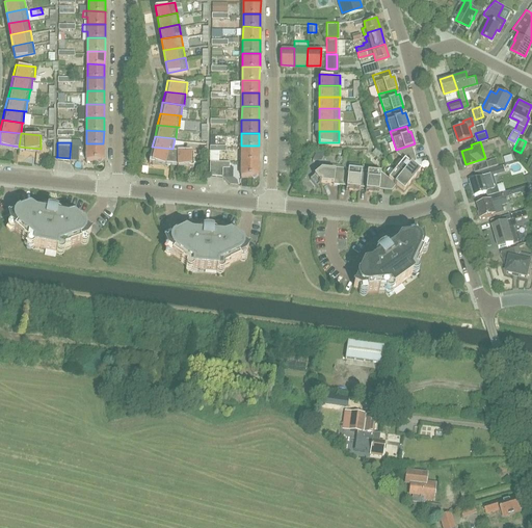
[(101,159),(102,157),(103,157),(103,143),(86,143),(86,157),(96,157),(98,159),(101,159)]
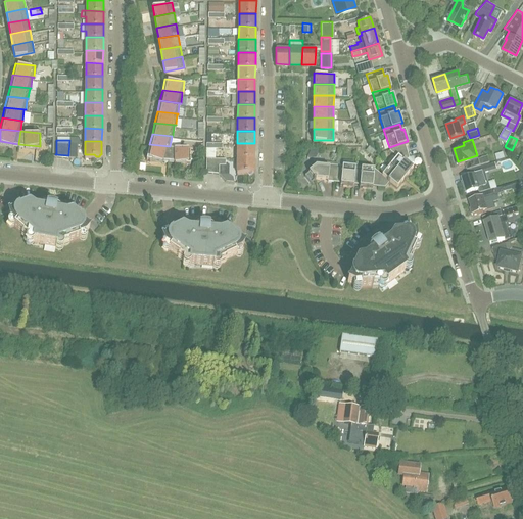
[(409,154),(405,142),(389,147),(396,153),(389,162),(405,175),(413,166),(405,159),(409,154)]
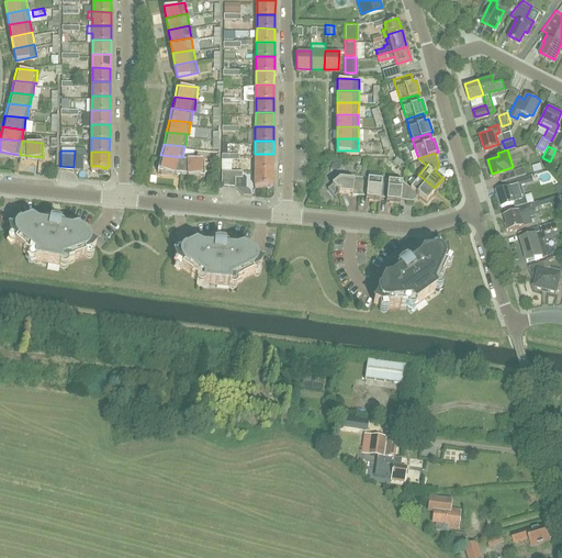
[(272,168),(273,154),(255,154),(255,168),(272,168)]
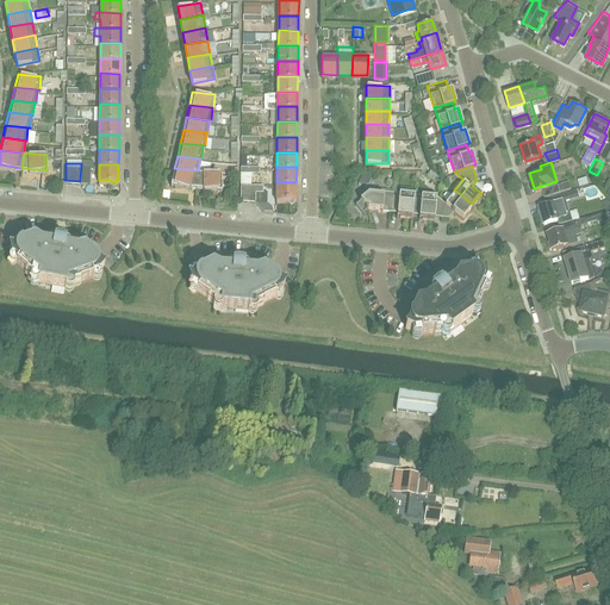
[(170,184),(197,186),(198,170),(174,168),(170,184)]
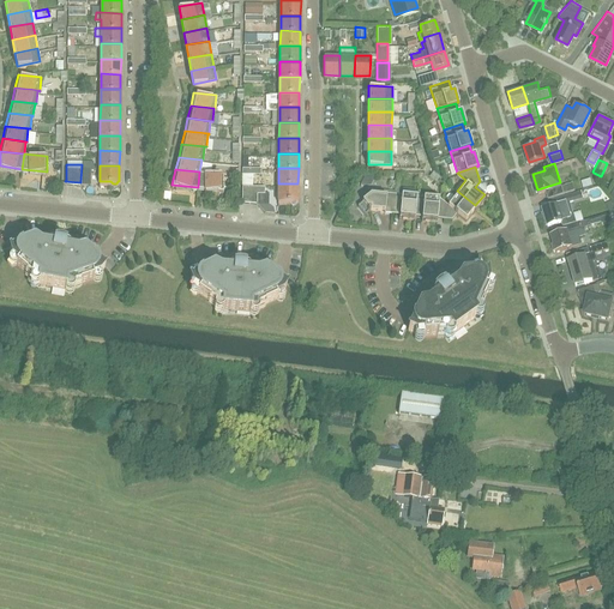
[(223,190),(223,174),(199,172),(198,187),(223,190)]
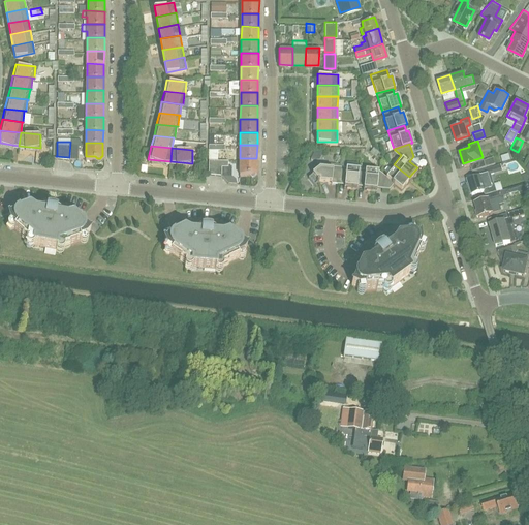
[(483,157),(484,157),(485,163),(495,160),(493,154),(483,157)]
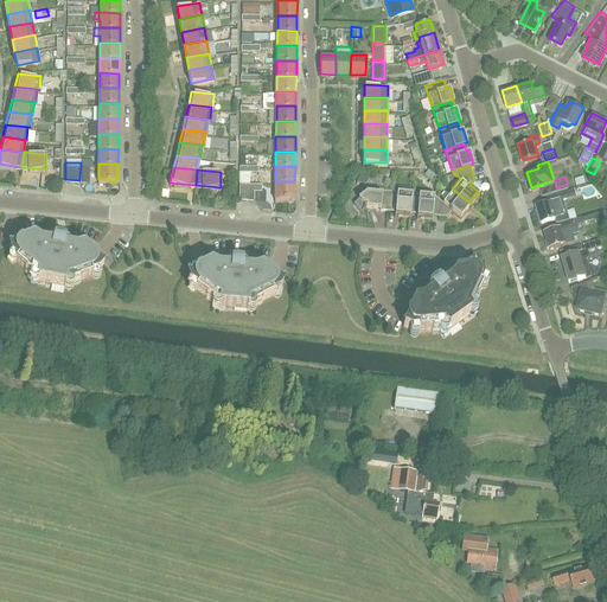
[(240,196),(240,197),(254,199),(254,198),(254,189),(262,189),(262,181),(240,180),(240,196)]
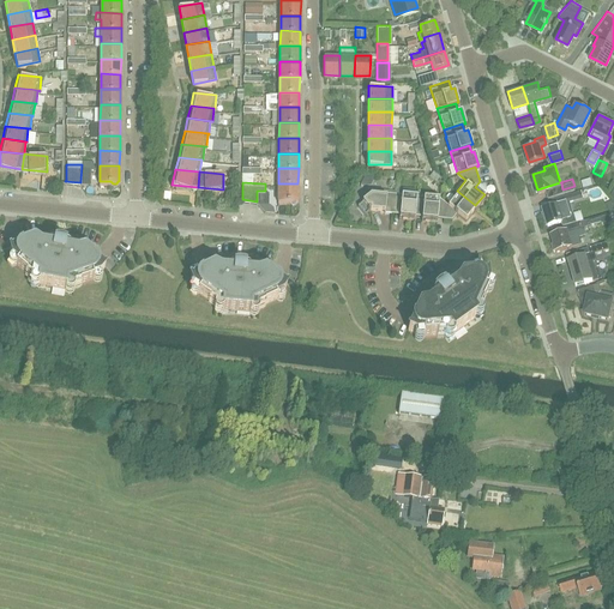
[(278,199),(290,199),(292,202),(295,202),(296,199),(298,199),(298,184),(278,184),(278,199)]
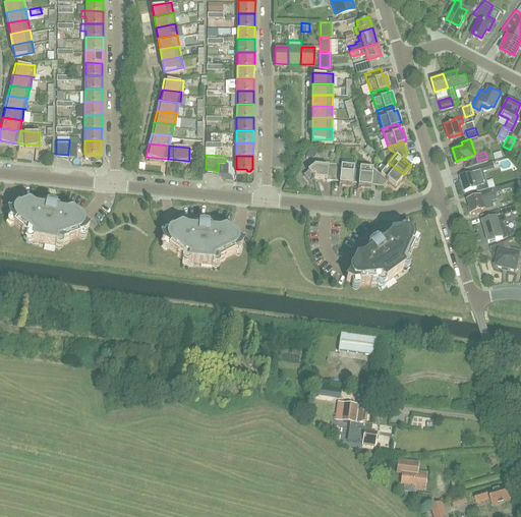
[(313,176),(333,178),(334,162),(328,161),(328,160),(314,158),(314,163),(303,172),(309,179),(312,177),(313,176)]
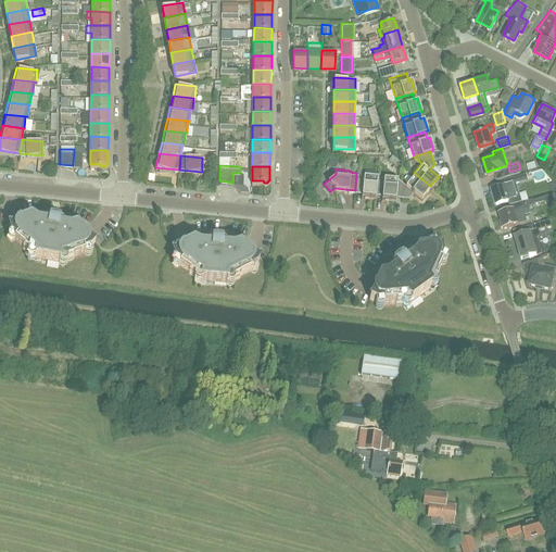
[(364,173),(356,173),(355,190),(362,190),(362,193),(375,196),(376,192),(377,175),(377,174),(364,173)]
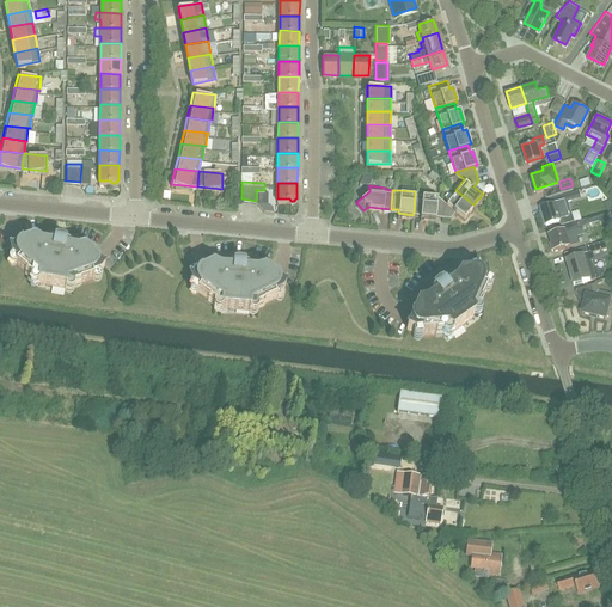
[(464,216),(473,204),(456,190),(446,201),(438,194),(435,214),(450,215),(456,209),(464,216)]
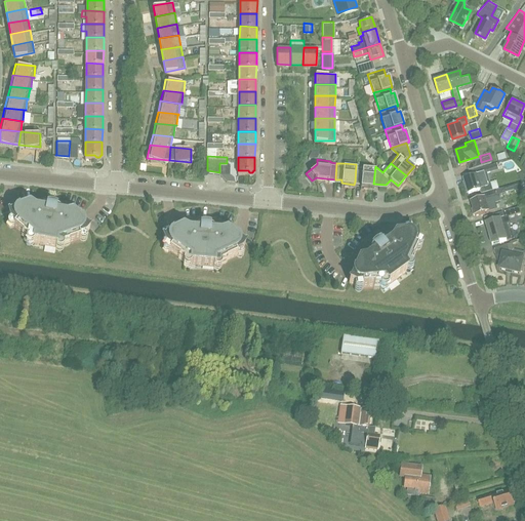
[(483,170),(487,169),(490,168),(489,163),(472,168),(468,169),(470,174),(463,176),(465,177),(466,184),(465,185),(466,189),(468,189),(468,190),(480,187),(481,190),(488,188),(483,170)]
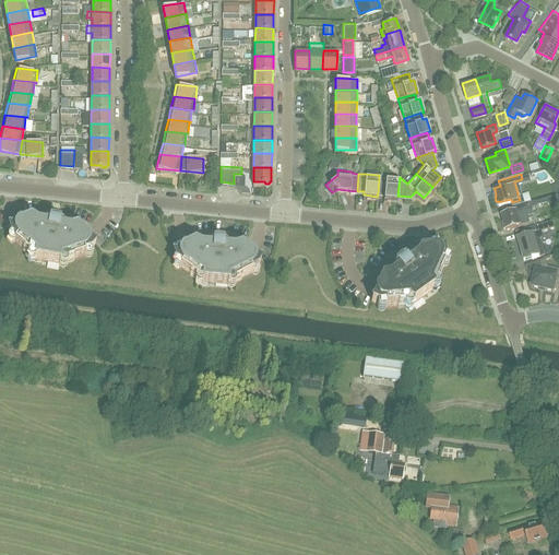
[(397,196),(400,177),(385,176),(379,176),(378,193),(384,193),(383,197),(397,198),(397,196)]
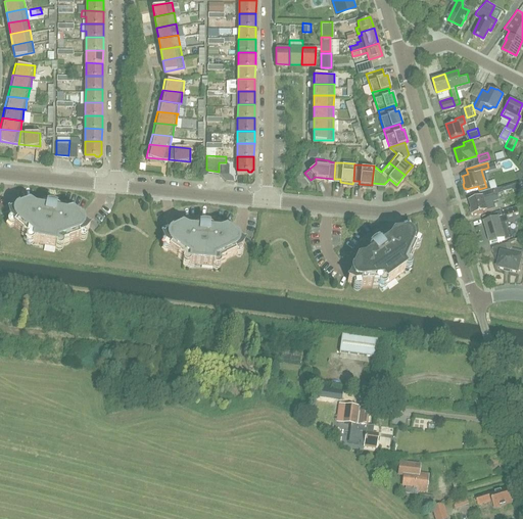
[(486,187),(479,189),(477,190),(479,194),(469,197),(473,211),(486,207),(483,197),(495,193),(493,185),(486,187)]
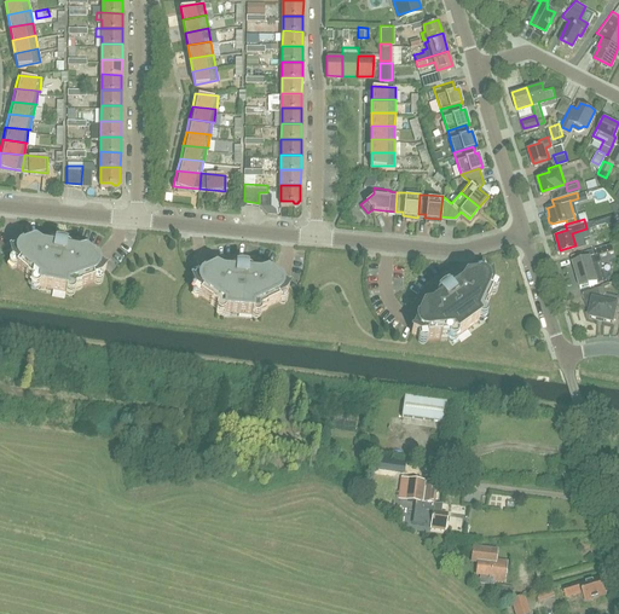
[(67,244),(65,243),(63,242),(62,242),(59,242),(58,242),(56,242),(55,242),(53,249),(47,248),(40,244),(40,243),(34,239),(10,248),(12,256),(18,261),(16,264),(32,278),(39,279),(39,283),(65,288),(67,284),(74,285),(94,278),(93,276),(100,273),(105,266),(86,249),(79,250),(70,253),(65,252),(67,244)]
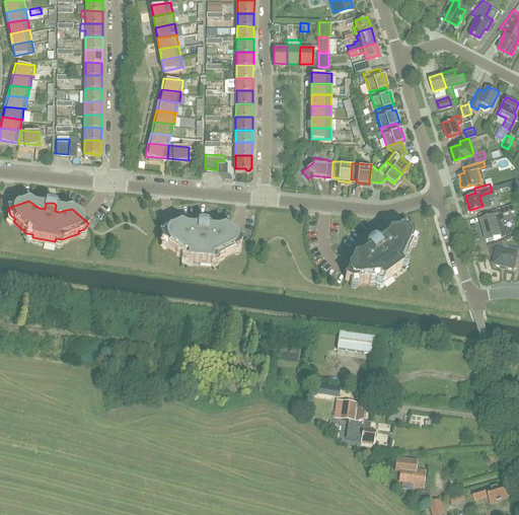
[(514,208),(512,202),(501,205),(487,209),(489,214),(479,217),(484,229),(487,238),(506,232),(502,217),(504,216),(503,211),(514,208)]
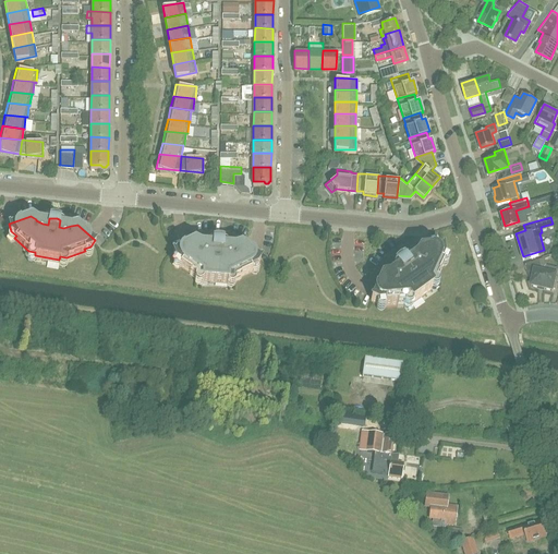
[(223,241),(221,240),(220,240),(218,239),(217,239),(215,239),(214,239),(211,240),(211,247),(206,247),(199,243),(194,240),(172,250),(176,257),(181,261),(180,264),(195,275),(202,275),(202,278),(227,280),(228,277),(234,277),(252,269),(250,266),(256,263),(261,256),(241,243),(234,245),(228,248),(222,248),(223,241)]
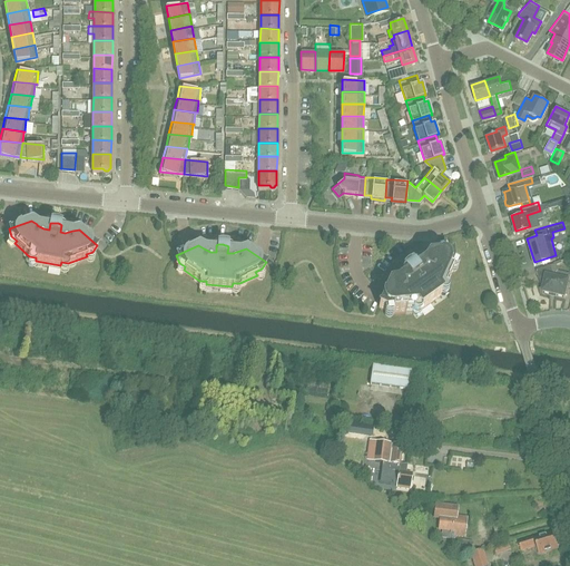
[(412,264),(412,263),(410,264),(409,264),(406,265),(405,266),(404,267),(403,269),(402,270),(402,271),(406,275),(402,279),(394,281),(394,280),(387,282),(377,303),(384,306),(392,306),(392,310),(412,308),(418,304),(419,306),(440,292),(438,290),(443,285),(452,267),(449,266),(452,260),(451,252),(428,254),(423,260),(424,260),(420,266),(415,270),(412,264)]
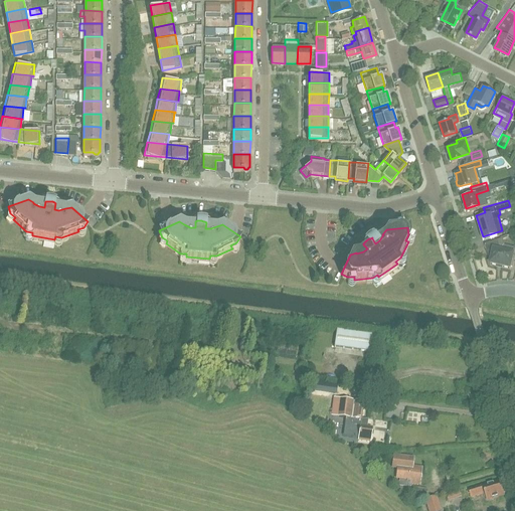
[(510,264),(512,264),(514,252),(513,252),(513,250),(500,247),(497,236),(484,241),(490,261),(510,265),(510,264)]
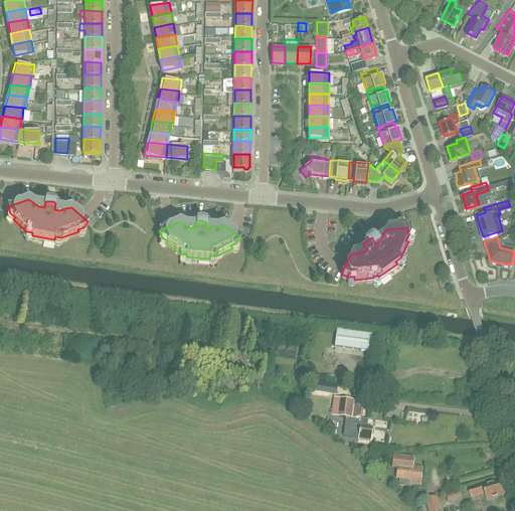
[(373,332),(336,327),(334,343),(370,348),(373,332)]
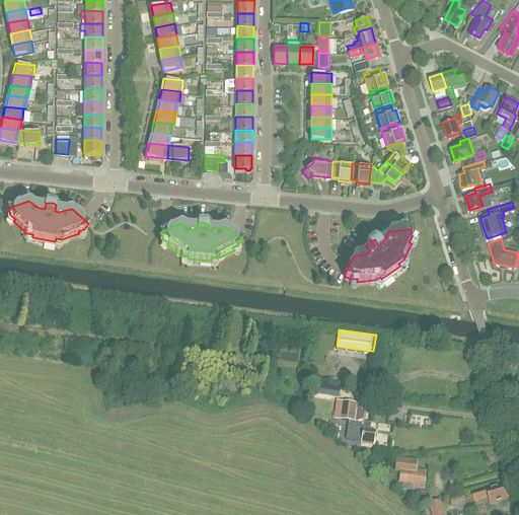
[(318,380),(317,389),(339,392),(340,383),(318,380)]
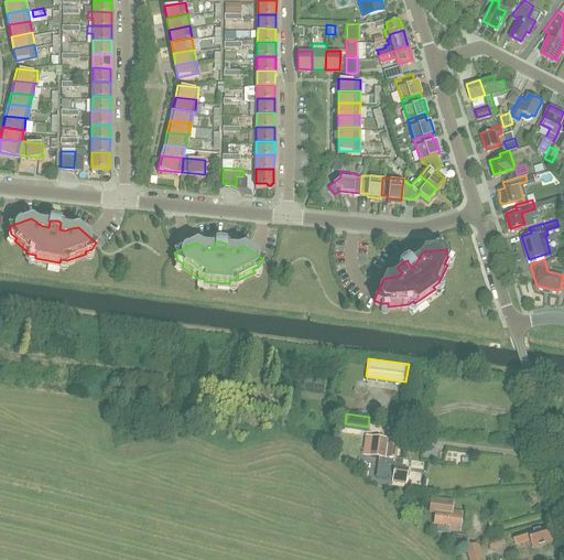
[(367,432),(366,440),(372,441),(370,452),(378,453),(376,474),(380,475),(392,476),(405,478),(408,465),(401,464),(401,463),(402,456),(396,455),(398,437),(373,432),(373,433),(367,432)]
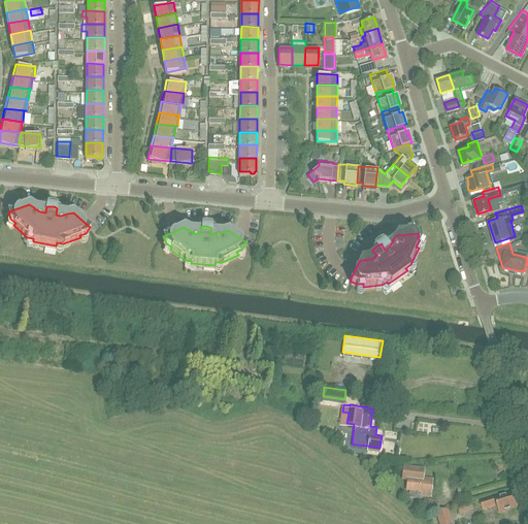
[(424,466),(408,464),(406,487),(409,487),(408,491),(430,494),(432,476),(423,475),(424,466)]
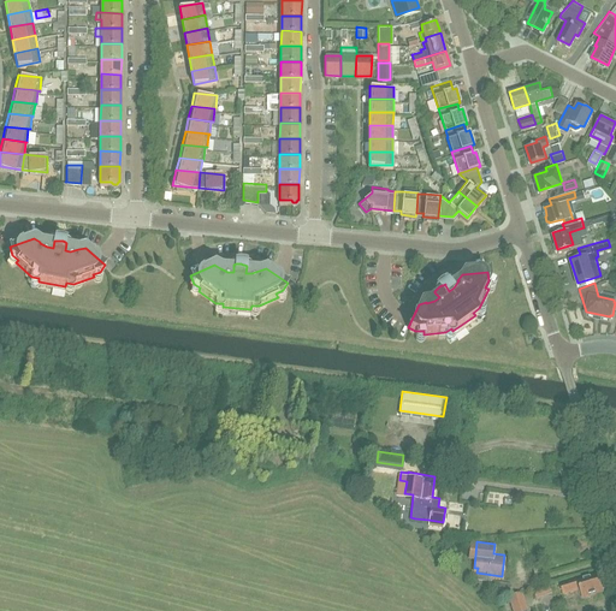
[(548,561),(535,564),(538,571),(550,568),(548,561)]
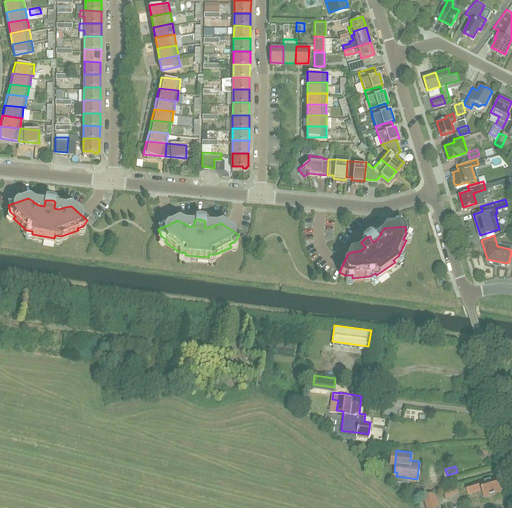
[(477,480),(465,483),(468,492),(478,488),(482,486),(484,494),(501,489),(500,487),(501,487),(500,482),(499,482),(496,476),(485,479),(485,478),(478,481),(477,480)]
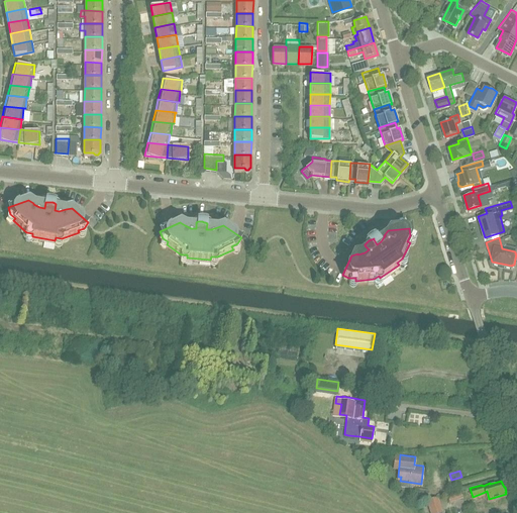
[(415,486),(414,494),(428,495),(429,487),(415,486)]
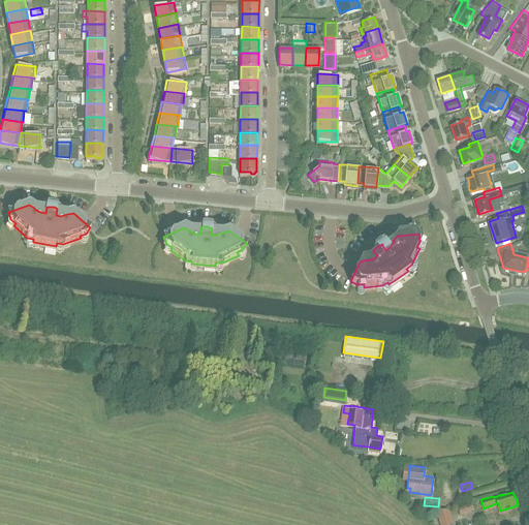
[(447,506),(437,510),(441,524),(442,524),(453,522),(447,506)]
